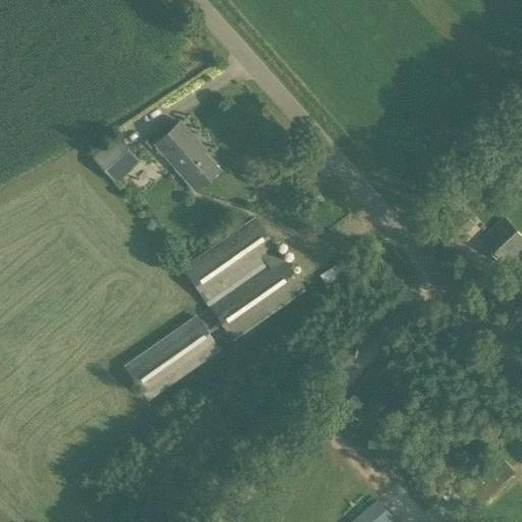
[(214,169),(190,142),(192,139),(176,121),(152,144),(193,189),(214,169)]
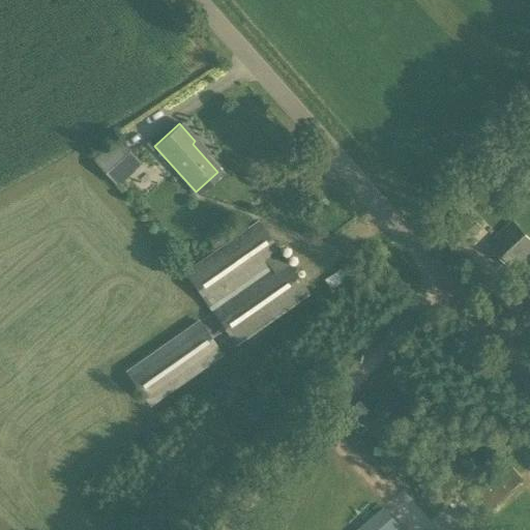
[(141,163),(118,136),(91,159),(116,185),(141,163)]
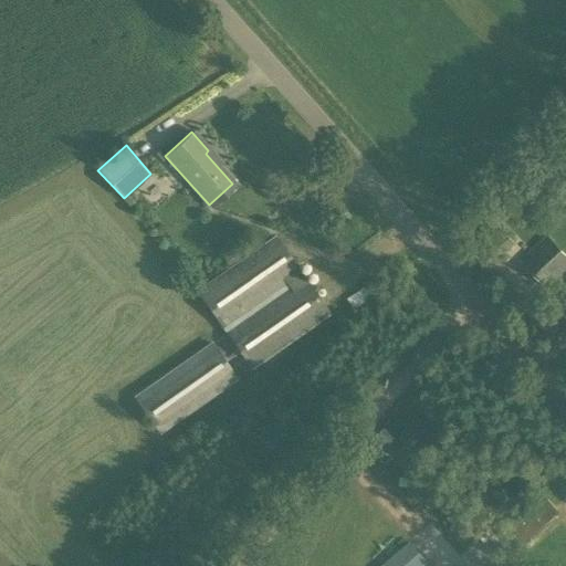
[(519,260),(549,291),(565,274),(565,253),(546,233),(519,260)]
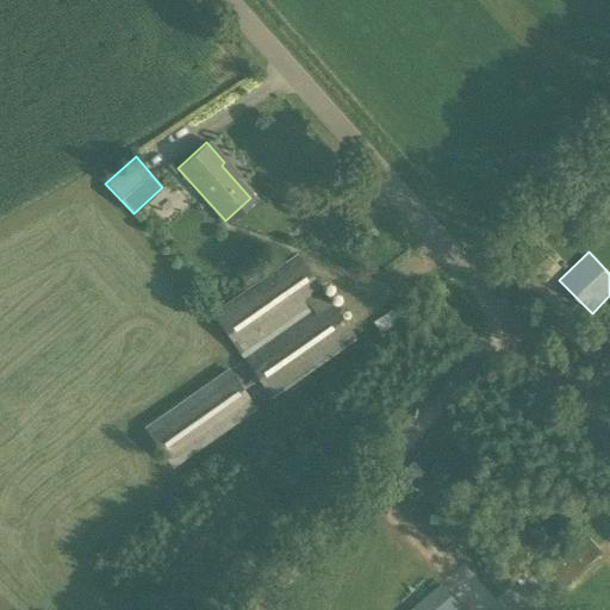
[(240,354),(307,305),(311,310),(243,358),(269,397),(355,336),(298,254),(211,313),(240,354)]
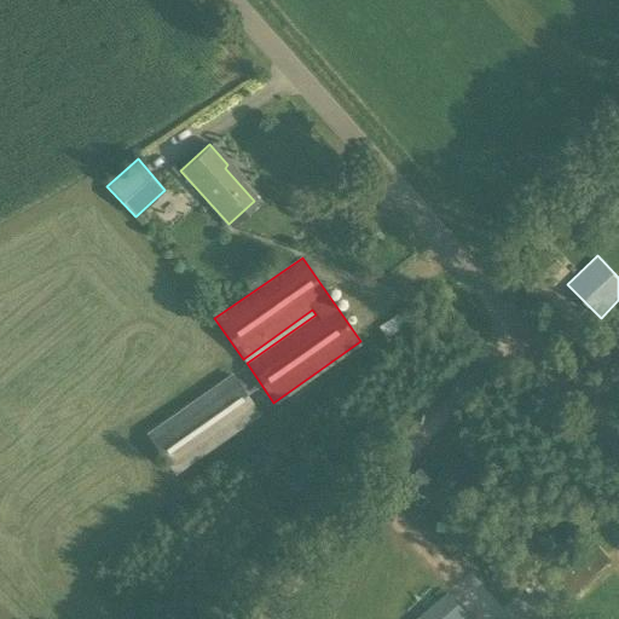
[(146,434),(174,474),(260,414),(232,372),(146,434)]
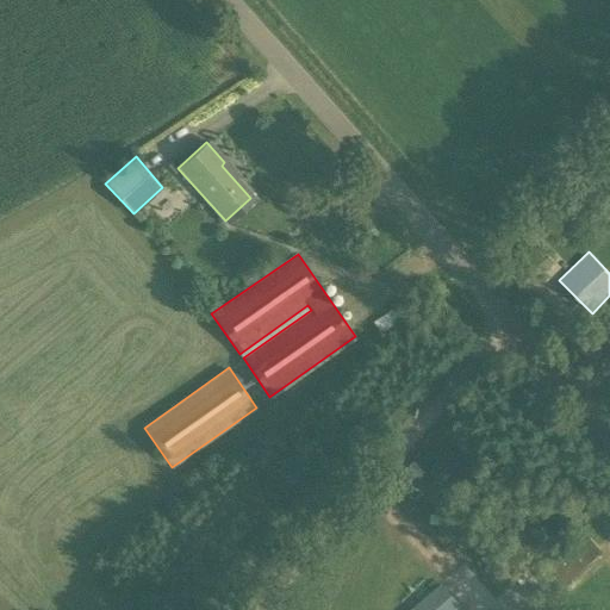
[(464,462),(448,449),(429,470),(443,484),(464,462)]
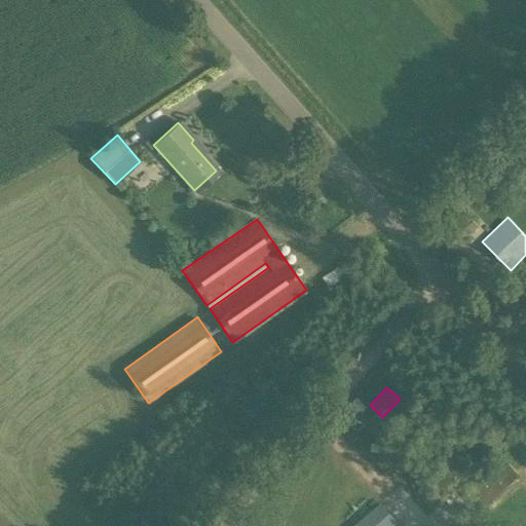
[(384,500),(357,525),(396,525),(403,520),(384,500)]
